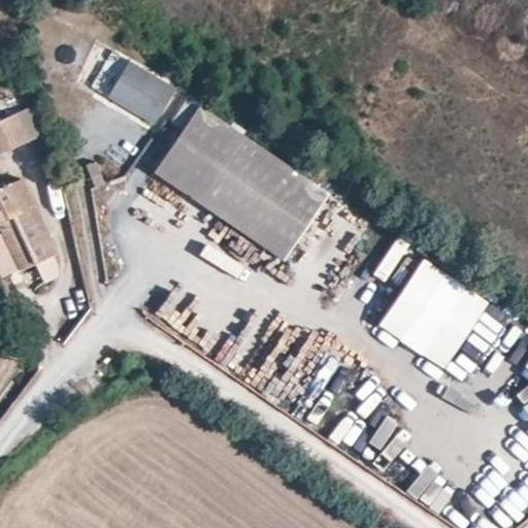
[(79,47),(67,41),(53,75),(64,80),(69,76),(80,80),(98,45),(84,39),(79,47)]
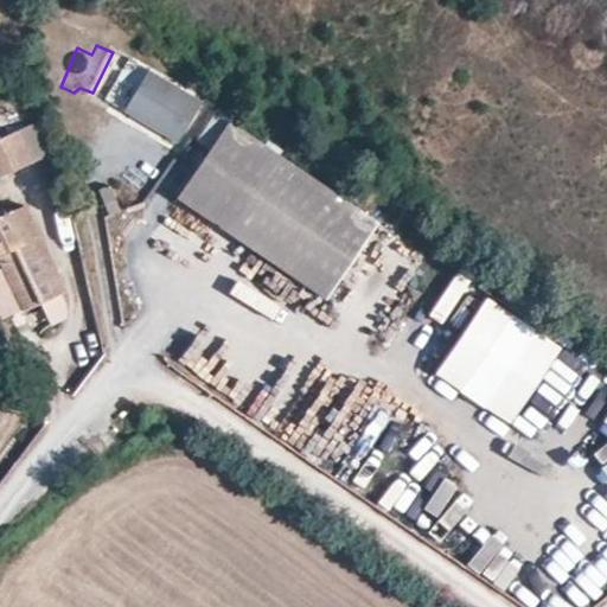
[(126,108),(149,66),(132,58),(109,101),(126,108)]
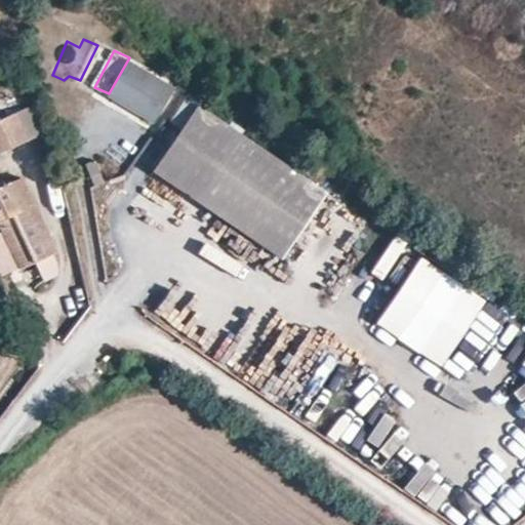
[(148,125),(174,82),(129,57),(109,93),(106,99),(148,125)]
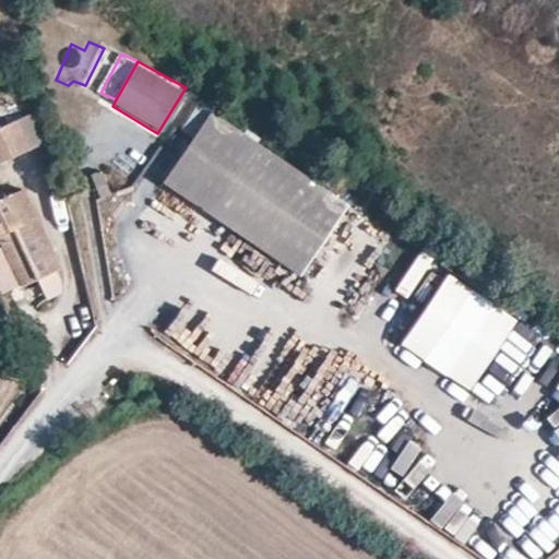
[(18,121),(32,151),(55,141),(40,110),(18,121)]
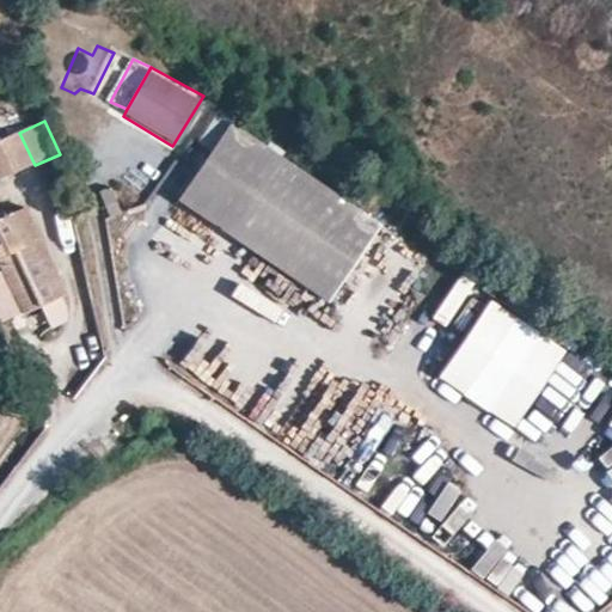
[(176,201),(329,306),(381,230),(228,124),(176,201)]
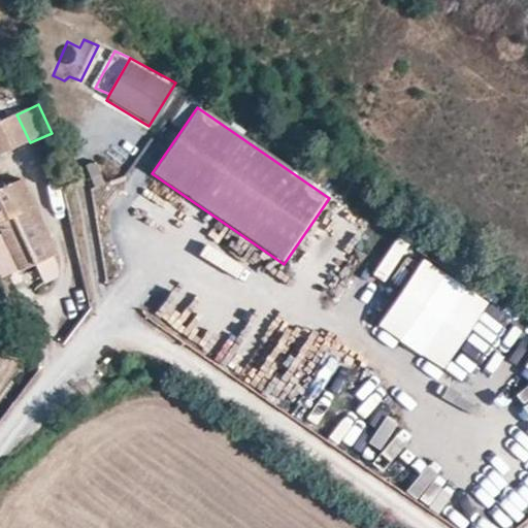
[(17,114),(0,122),(0,156),(30,142),(17,114)]
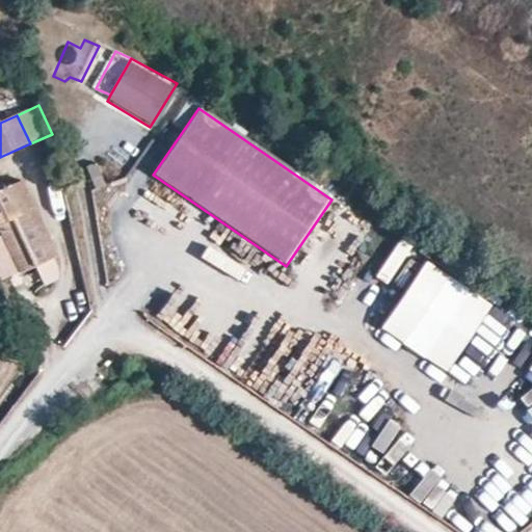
[(21,273),(56,256),(21,180),(0,189),(0,230),(4,238),(20,271),(21,273)]
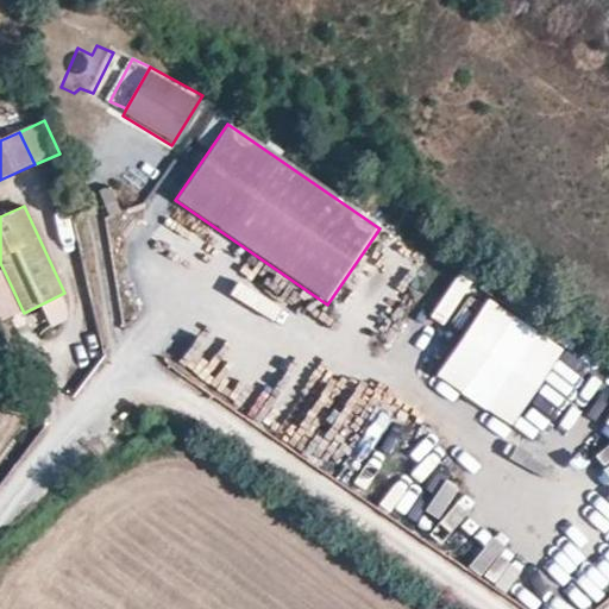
[(0,300),(8,318),(23,311),(5,272),(0,275),(0,300)]
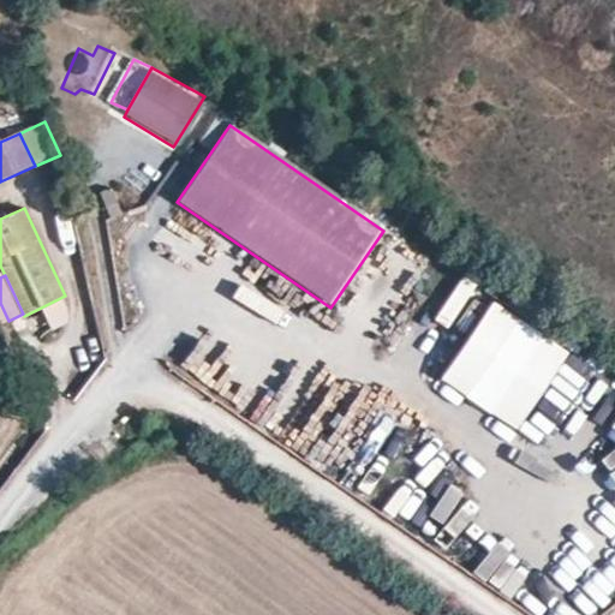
[(573,363),(490,308),(446,374),(529,429),(573,363)]
